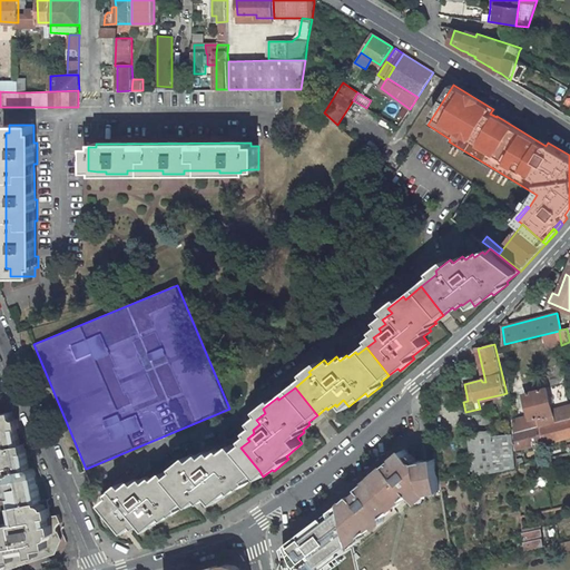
[(569,405),(553,411),(548,389),(537,391),(544,425),(569,419),(569,405)]
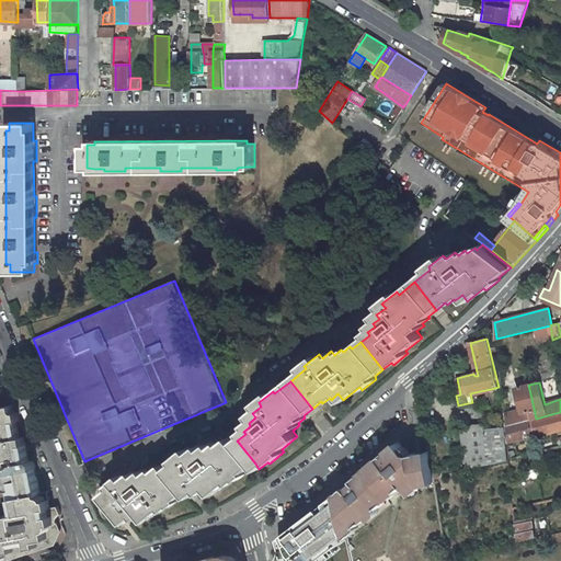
[(535,419),(536,419),(528,385),(516,388),(522,410),(515,412),(515,410),(504,413),(506,426),(531,420),(535,419)]
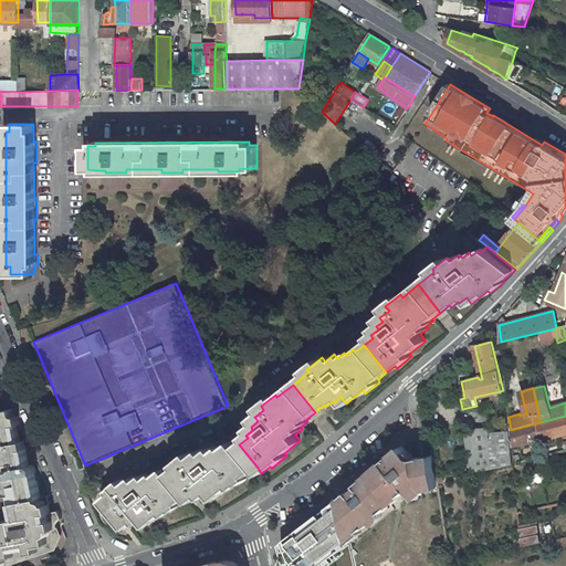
[(0,446),(20,441),(17,426),(20,425),(18,416),(16,416),(14,415),(13,413),(12,409),(0,410),(0,446)]
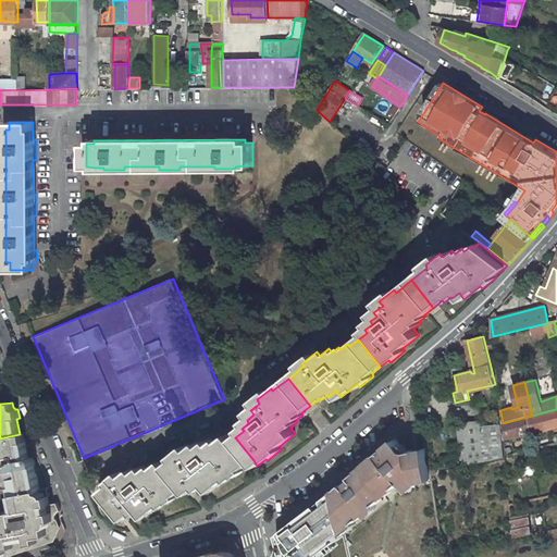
[(556,425),(556,409),(532,416),(531,416),(535,432),(556,425)]
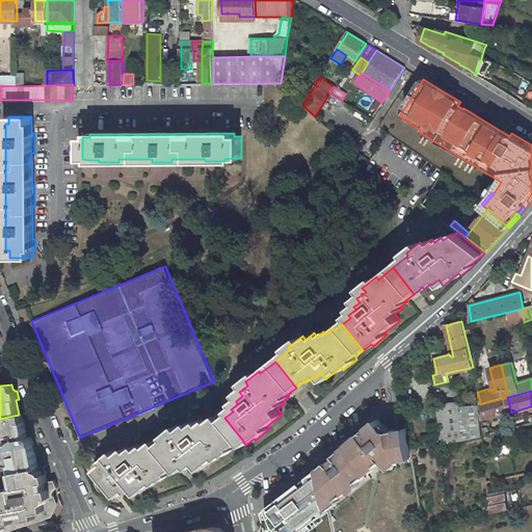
[(507,410),(504,398),(480,404),(481,419),(497,415),(497,413),(507,410)]
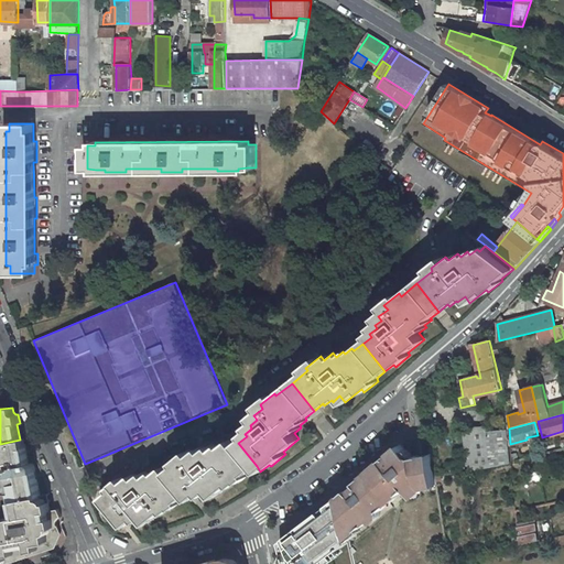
[(465,429),(469,469),(490,467),(512,462),(510,444),(509,429),(505,430),(505,424),(498,424),(499,430),(491,431),(491,427),(488,429),(488,426),(465,429)]
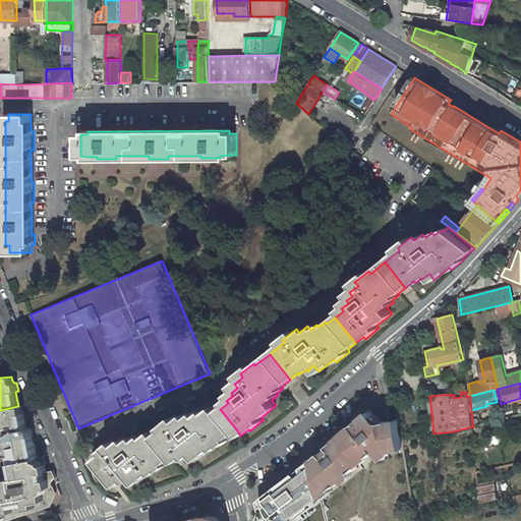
[(157,436),(173,456),(177,461),(185,455),(187,458),(194,452),(199,458),(214,446),(216,449),(222,443),(223,445),(230,439),(229,437),(237,430),(220,409),(216,405),(208,411),(206,409),(199,414),(196,410),(190,416),(187,412),(179,419),(176,415),(163,426),(165,428),(157,436)]
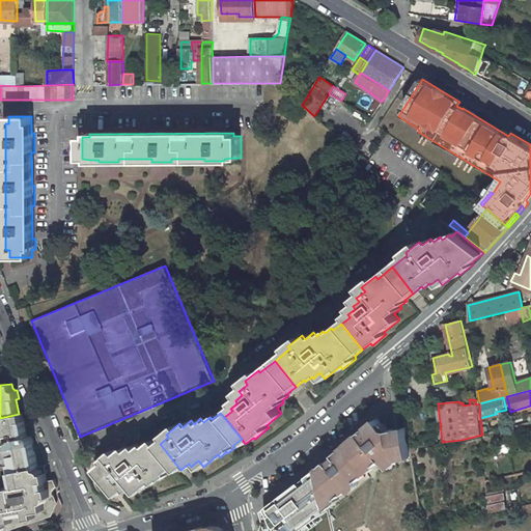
[(12,471),(38,467),(34,444),(33,440),(32,437),(29,436),(28,437),(23,414),(19,414),(0,418),(0,442),(3,441),(5,456),(11,455),(14,463),(10,464),(12,471)]
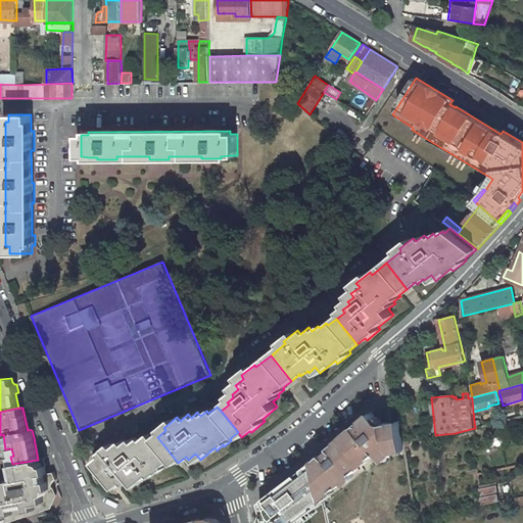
[(320,487),(323,503),(325,503),(323,496),(326,496),(333,489),(334,490),(379,453),(383,458),(389,453),(406,449),(400,420),(381,423),(372,412),(349,431),(351,433),(337,445),(335,443),(331,446),(333,448),(316,464),(315,462),(320,487)]
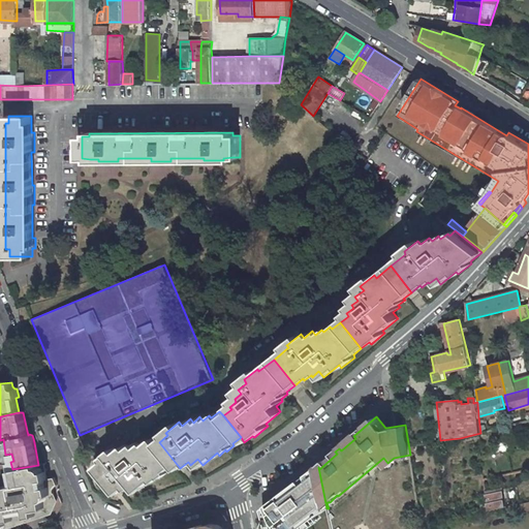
[(355,438),(353,436),(339,448),(341,450),(355,438)]
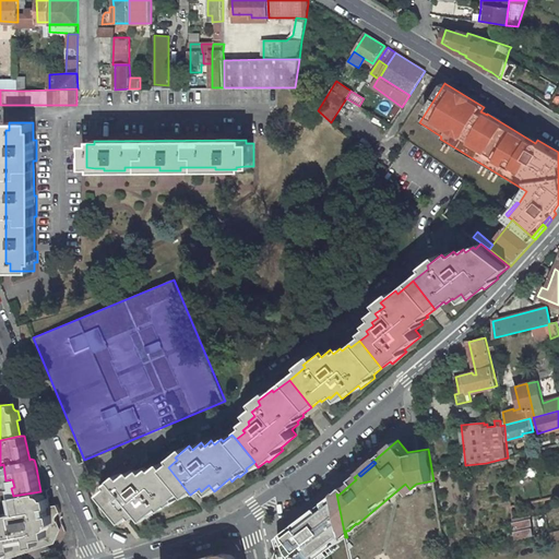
[(121,473),(114,479),(141,513),(145,519),(162,506),(164,509),(170,503),(171,504),(179,498),(178,496),(186,489),(168,467),(164,462),(155,468),(153,466),(146,472),(143,468),(137,474),(133,470),(125,477),(121,473)]
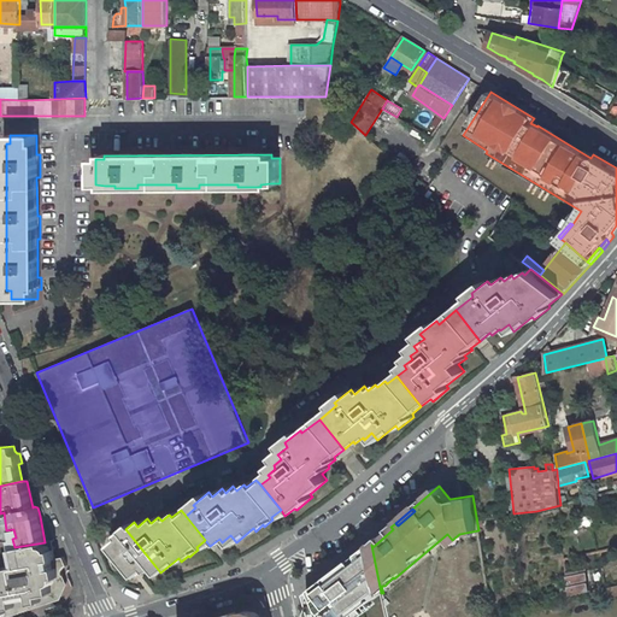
[(393,529),(391,527),(371,545),(372,547),(393,529)]
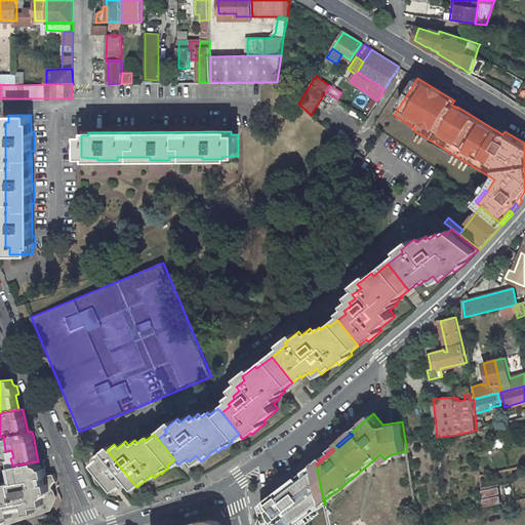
[(102,457),(93,465),(115,490),(123,483),(125,487),(132,482),(107,450),(101,455),(102,457)]
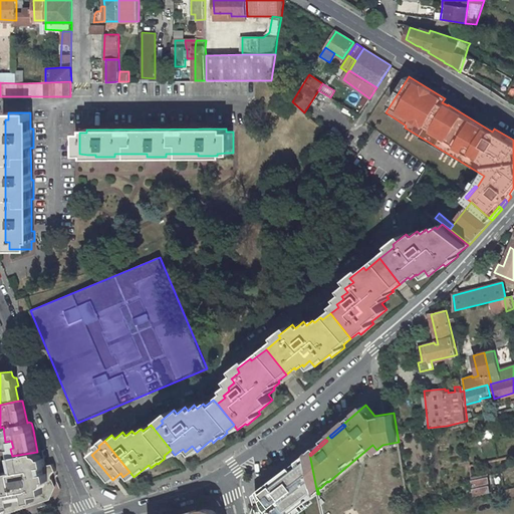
[(12,456),(14,471),(47,465),(46,458),(43,458),(43,457),(41,455),(40,454),(39,454),(38,454),(37,454),(37,452),(12,456)]
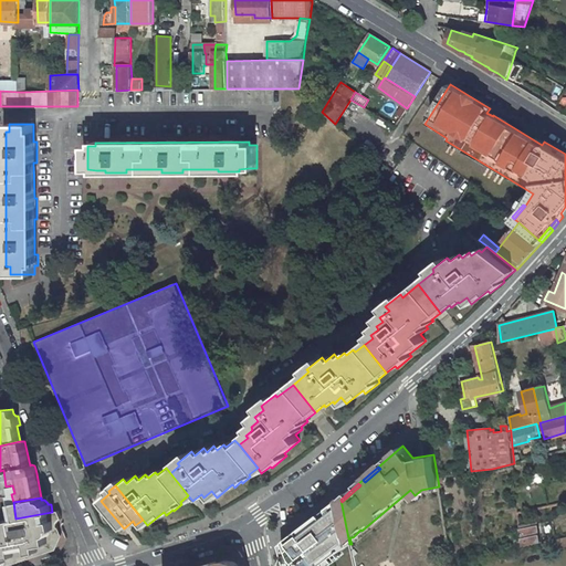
[(346,527),(341,500),(280,544),(275,561),(276,565),(328,565),(342,557),(338,553),(349,544),(346,527)]
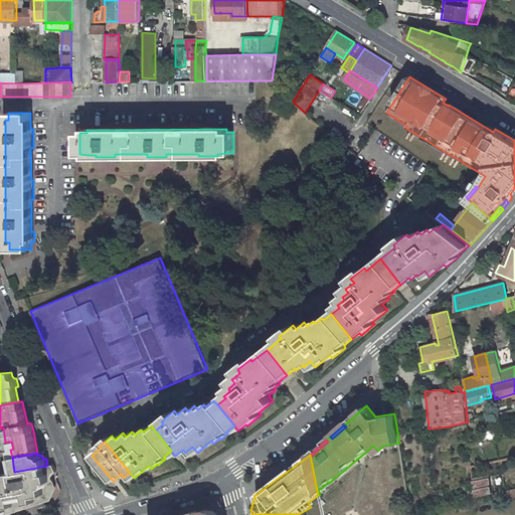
[(0,474),(0,477),(2,489),(6,511),(5,513),(0,513),(0,514),(19,514),(37,509),(55,503),(61,490),(54,473),(56,472),(53,465),(47,466),(14,472),(0,474)]
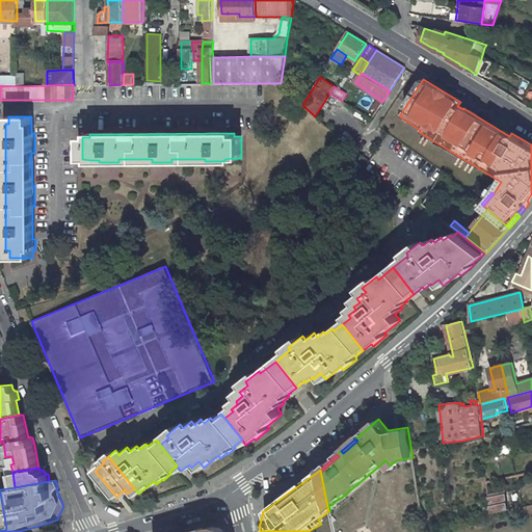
[(488,495),(490,513),(507,510),(505,490),(488,495)]
